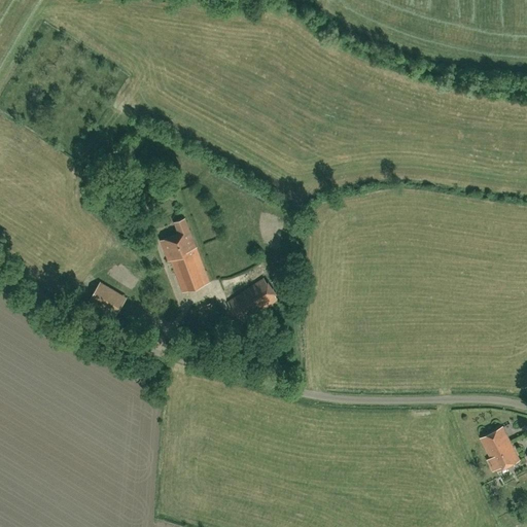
[(124,217),(134,223),(141,211),(132,205),(124,217)]
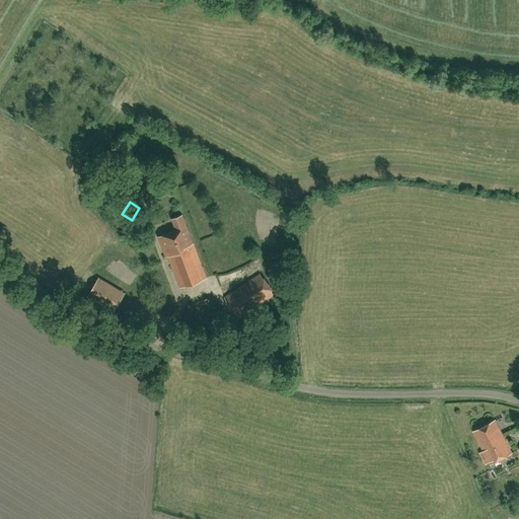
[(207,278),(182,214),(172,218),(176,228),(158,237),(166,256),(169,255),(181,288),(207,278)]
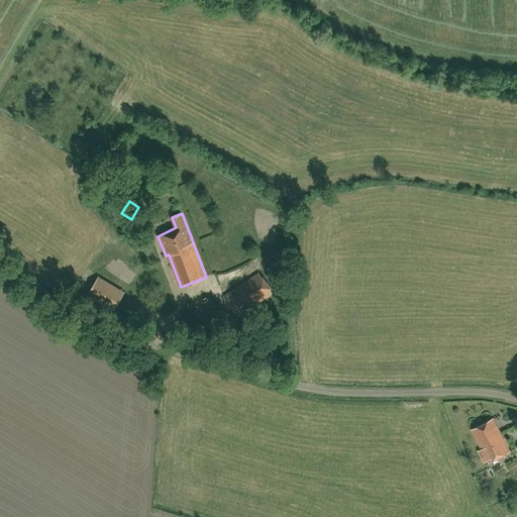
[(259,273),(223,296),(237,317),(273,294),(259,273)]
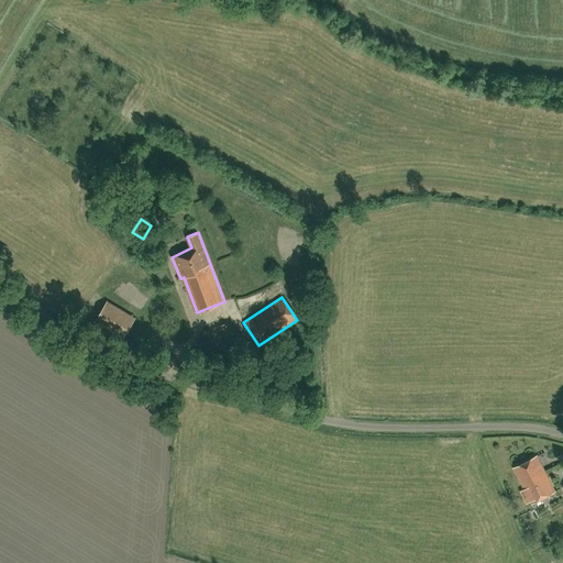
[(91,319),(121,335),(132,316),(102,299),(91,319)]
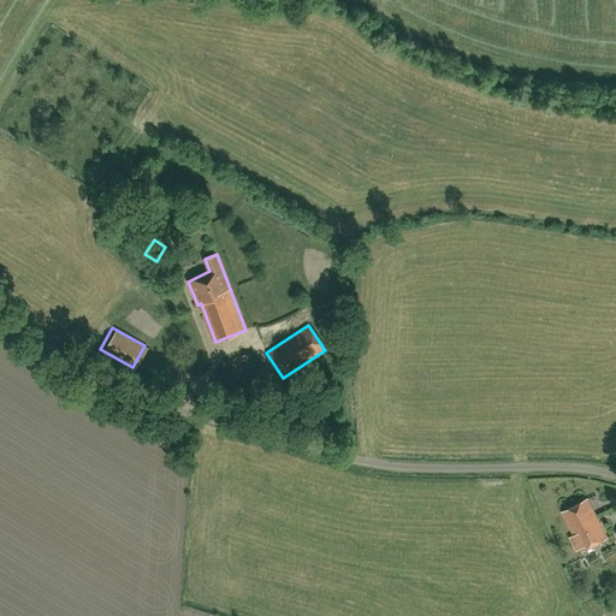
[(576,551),(581,549),(582,551),(608,538),(587,499),(562,511),(574,535),(569,538),(576,551)]
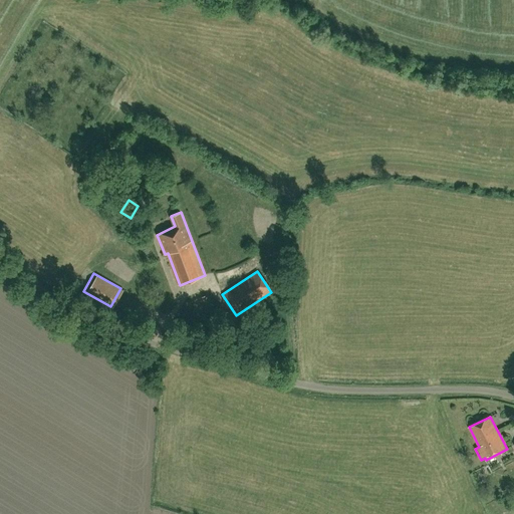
All buildings are outlined.
